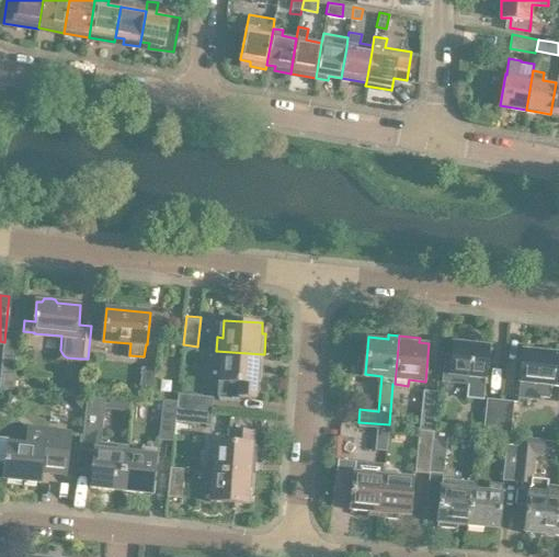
[(445,353),(443,378),(448,379),(469,382),(468,395),(485,396),(489,344),(469,342),(469,339),(456,338),(456,341),(453,341),(452,353),(445,353)]
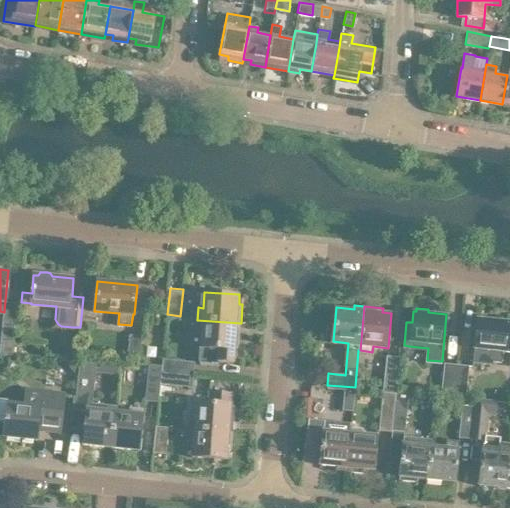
[(477,317),(474,347),(473,361),(492,363),(493,360),(501,361),(503,350),(506,350),(509,320),(477,317)]
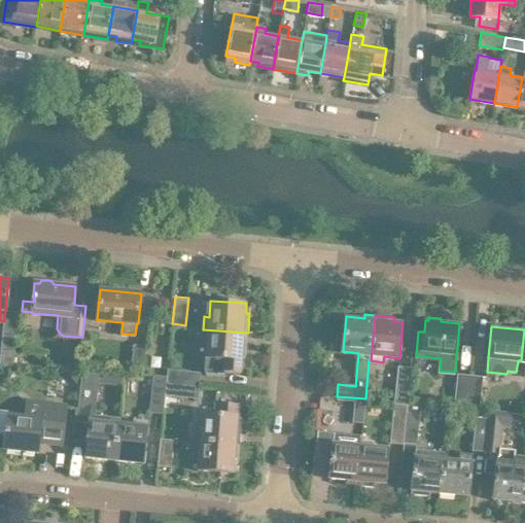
[(203,329),(202,342),(207,343),(205,373),(225,375),(226,371),(241,372),(242,356),(244,356),(246,351),(247,347),(247,342),(248,333),(203,329)]
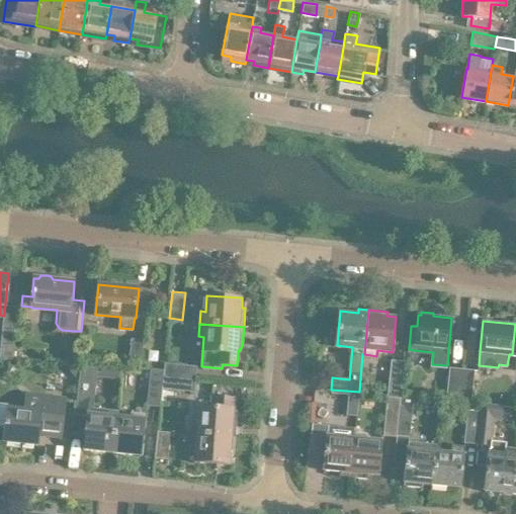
[(0,358),(12,360),(15,328),(2,327),(0,352),(0,358)]
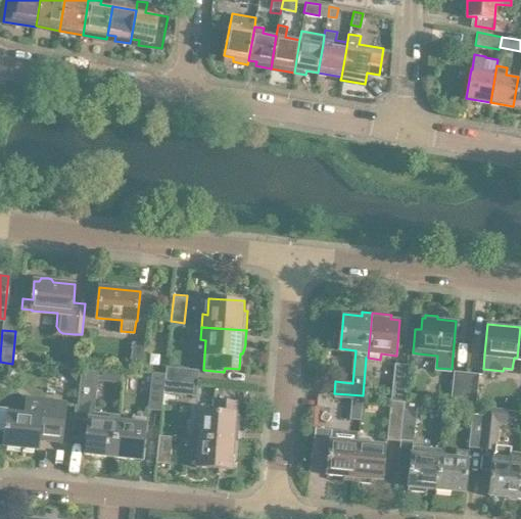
[(129,373),(130,373),(141,374),(145,341),(132,340),(129,373)]
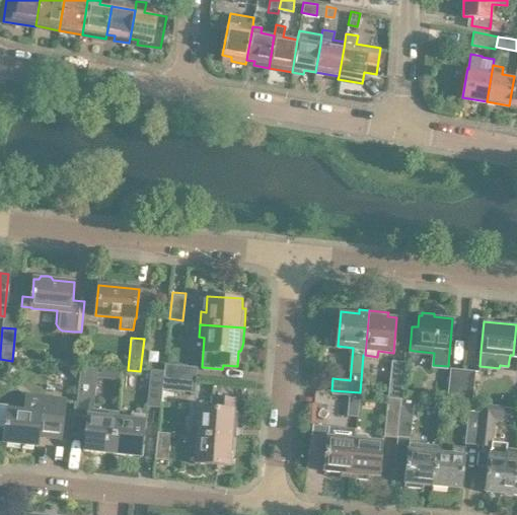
[(148,360),(149,360),(157,361),(158,350),(149,349),(148,360)]
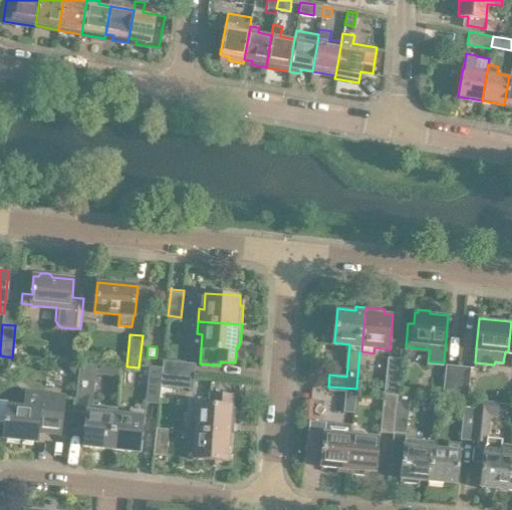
[(406,346),(402,346),(402,355),(410,356),(411,347),(406,346)]
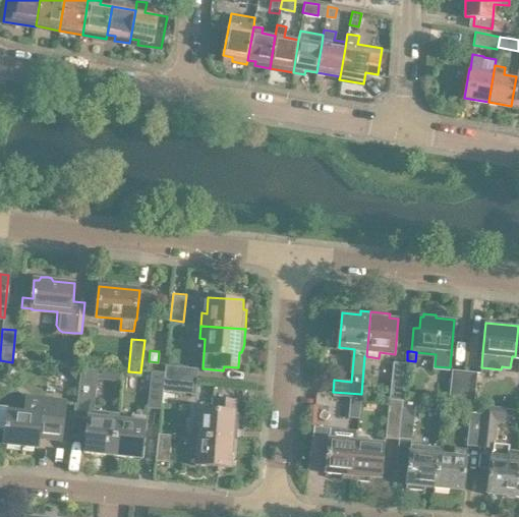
[(65,354),(64,364),(65,364),(76,365),(77,355),(65,354)]
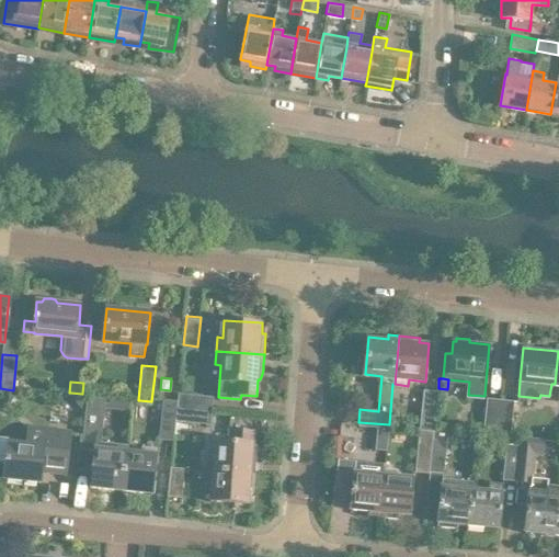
[(423,388),(419,428),(434,429),(437,389),(423,388)]
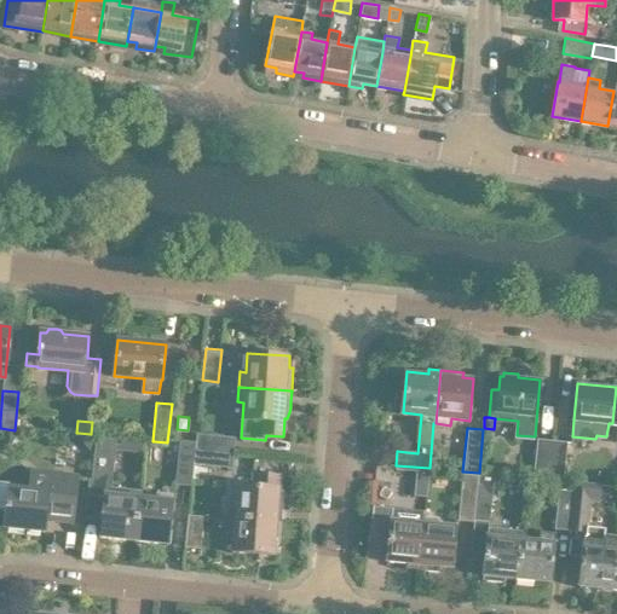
[(197,432),(196,440),(195,447),(234,451),(236,435),(197,432)]
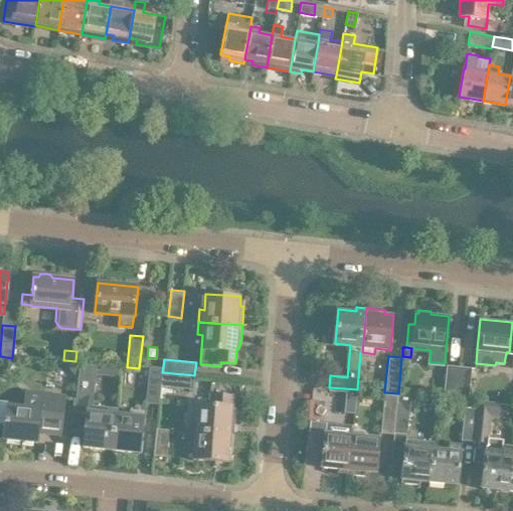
[(79,363),(78,374),(76,388),(75,398),(90,399),(94,364),(79,363)]
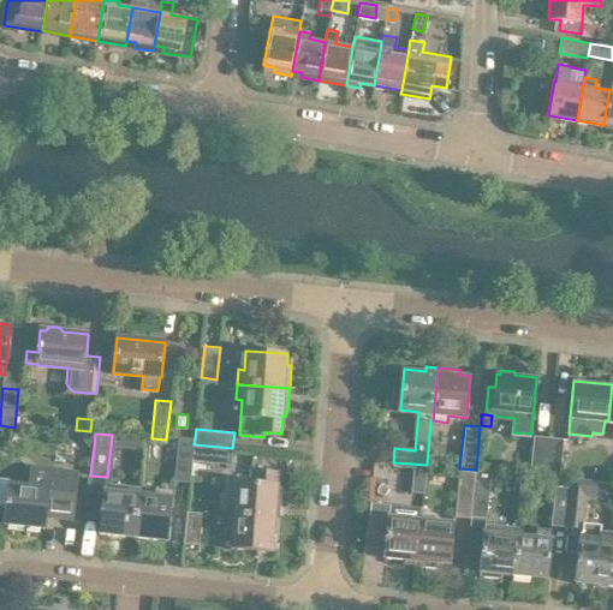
[(545,474),(548,436),(534,435),(530,473),(545,474)]
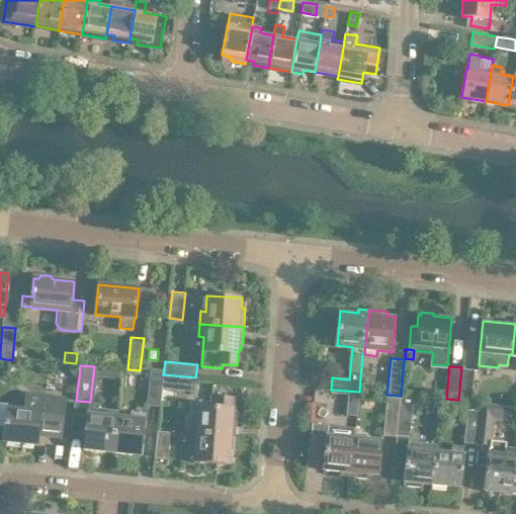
[(150,367),(150,368),(146,404),(160,405),(162,387),(163,374),(164,368),(150,367)]
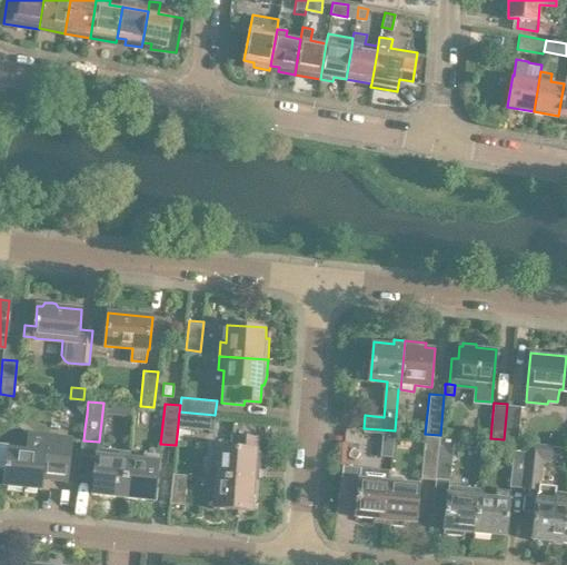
[(521,405),(507,404),(504,439),(517,440),(521,405)]
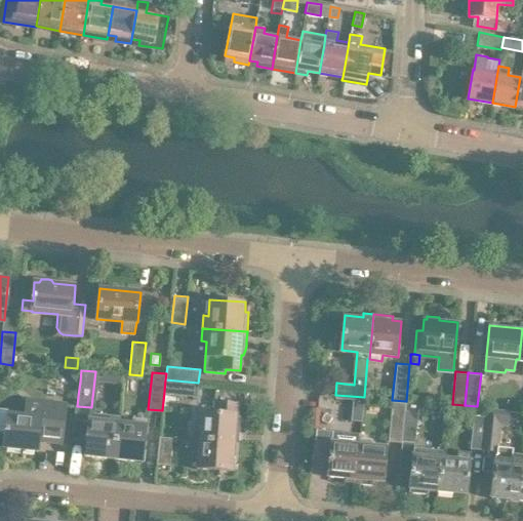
[(198,383),(165,379),(164,392),(197,396),(198,383)]
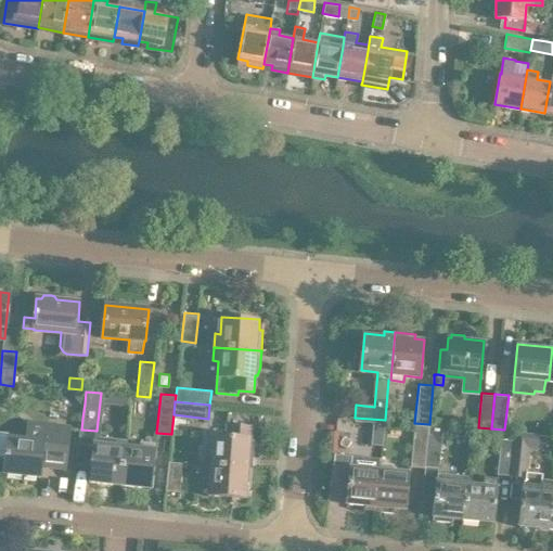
[(9,432),(0,431),(0,455),(5,456),(3,473),(41,476),(42,465),(65,468),(69,425),(29,422),(27,438),(8,436),(9,432)]
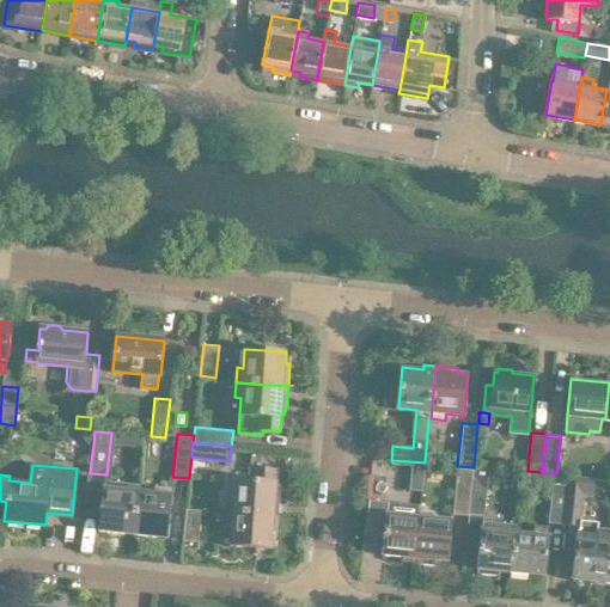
[(227,497),(226,512),(279,515),(280,503),(276,503),(278,485),(275,485),(276,467),(252,465),(251,483),(236,482),(235,498),(227,497)]
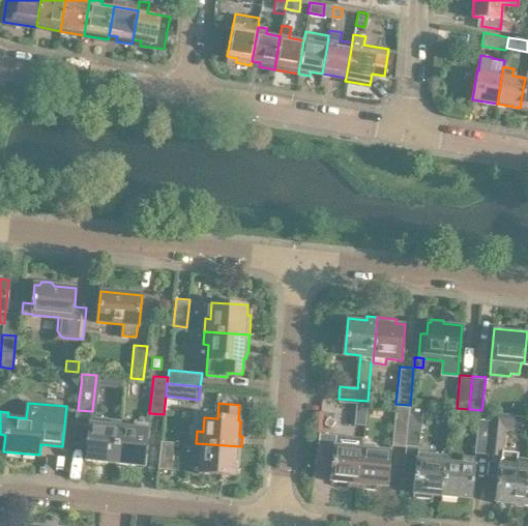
[(409,411),(410,405),(396,404),(391,444),(405,446),(405,444),(406,444),(407,434),(409,411)]
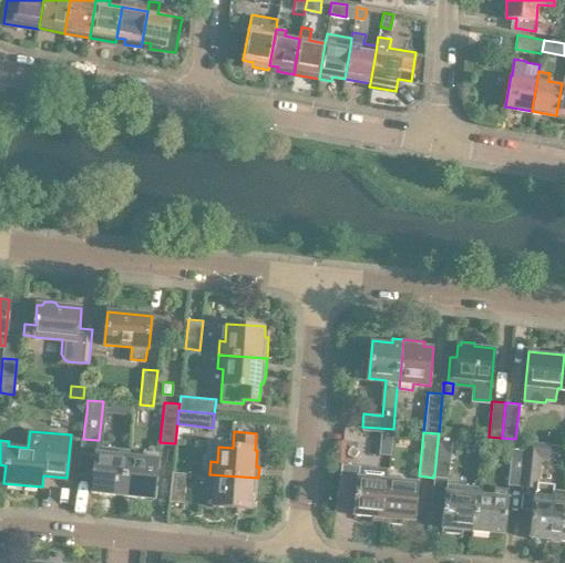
[(438,440),(435,464),(449,467),(452,441),(456,442),(458,436),(439,433),(438,440)]
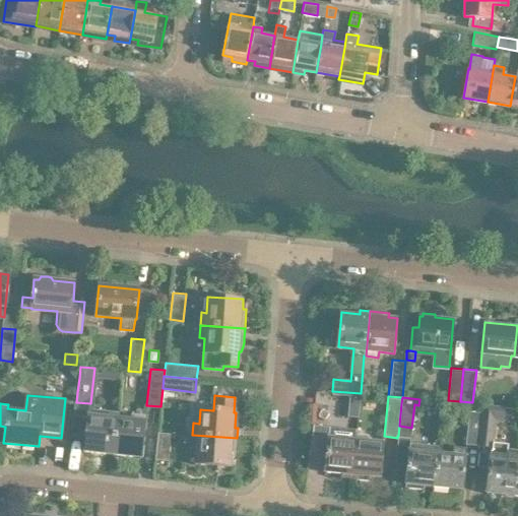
[(486,491),(513,494),(516,468),(517,460),(517,445),(509,444),(509,440),(492,438),(493,421),(502,422),(503,405),(482,403),(481,411),(480,411),(477,444),(490,446),(486,491)]
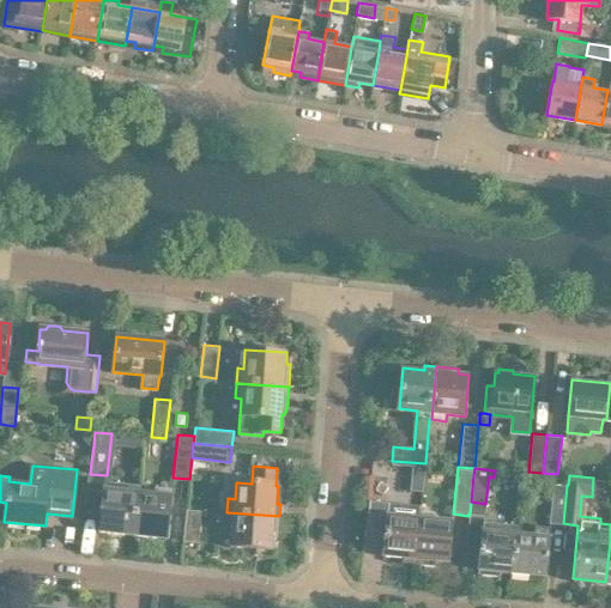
[(107,481),(102,532),(134,534),(138,492),(120,491),(121,482),(107,481)]
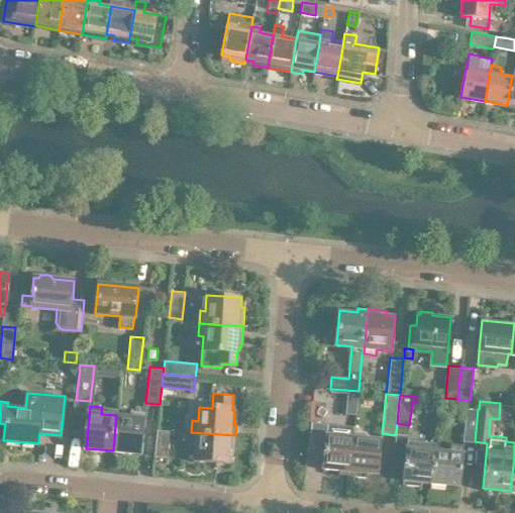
[(475,441),(478,409),(467,408),(462,440),(475,441)]
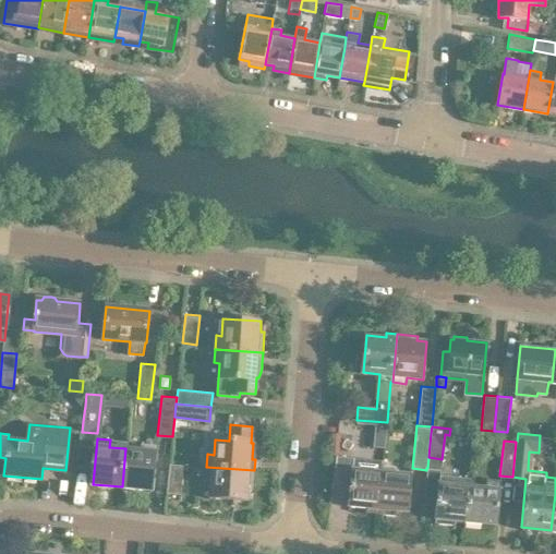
[(125,448),(122,486),(152,490),(156,444),(142,443),(141,449),(125,448)]
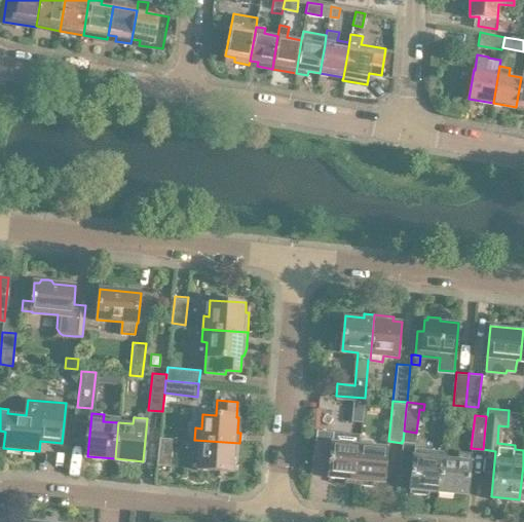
[(316,429),(311,472),(312,472),(330,474),(329,477),(346,478),(346,482),(357,483),(358,474),(362,438),(362,433),(317,429),(316,429)]
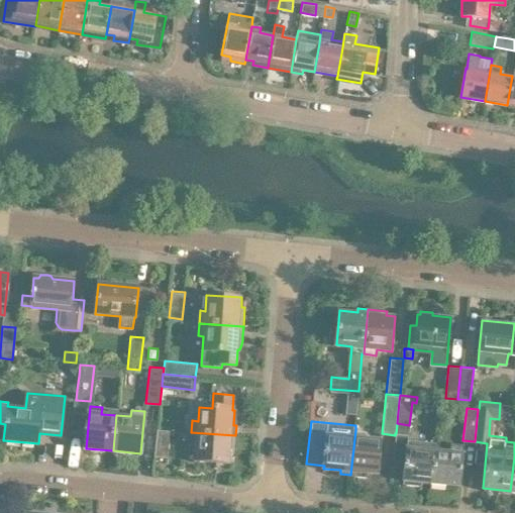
[(155,455),(168,456),(170,430),(157,429),(155,455)]
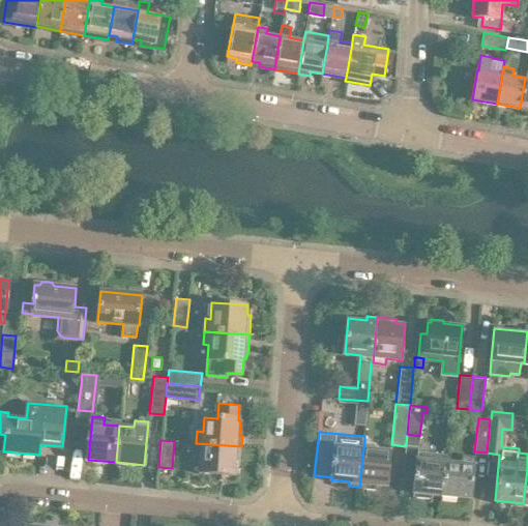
[(360,477),(359,487),(378,489),(378,485),(388,486),(389,477),(392,449),(376,448),(377,442),(364,441),(360,477)]
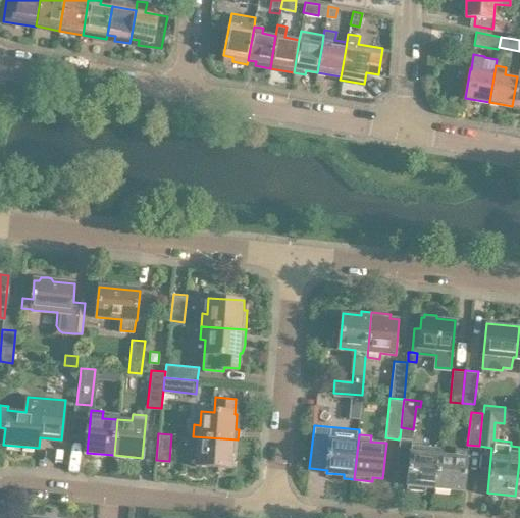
[(193,436),(192,449),(198,449),(197,465),(232,467),(234,458),(237,458),(238,439),(193,436)]
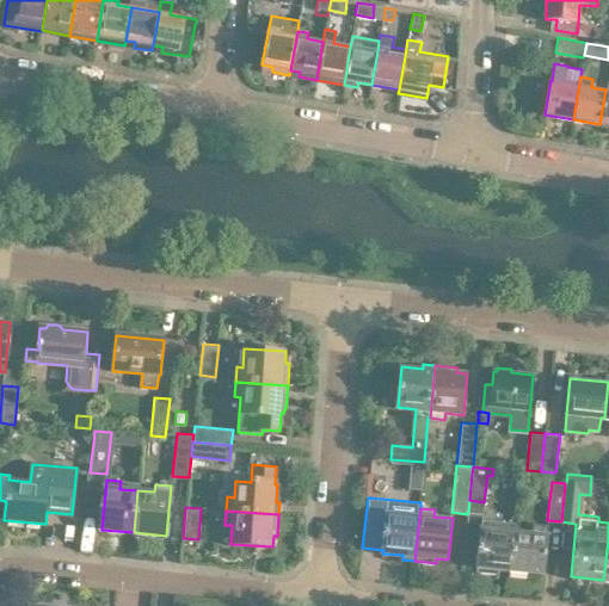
[(498,569),(509,570),(512,530),(514,521),(483,518),(483,513),(468,512),(466,542),(479,543),(475,572),(497,574),(498,569)]
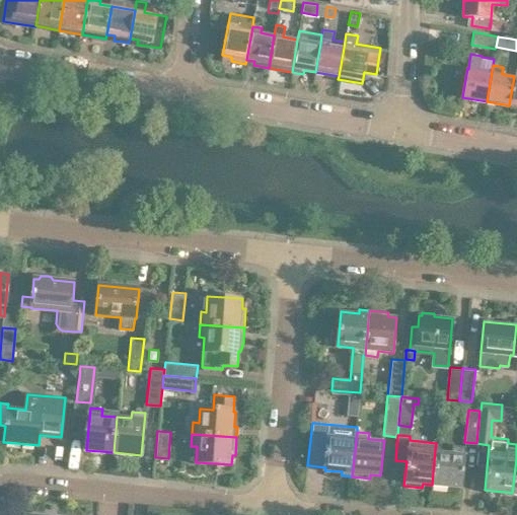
[(435,450),(432,485),(459,488),(464,444),(452,443),(451,452),(435,450)]
